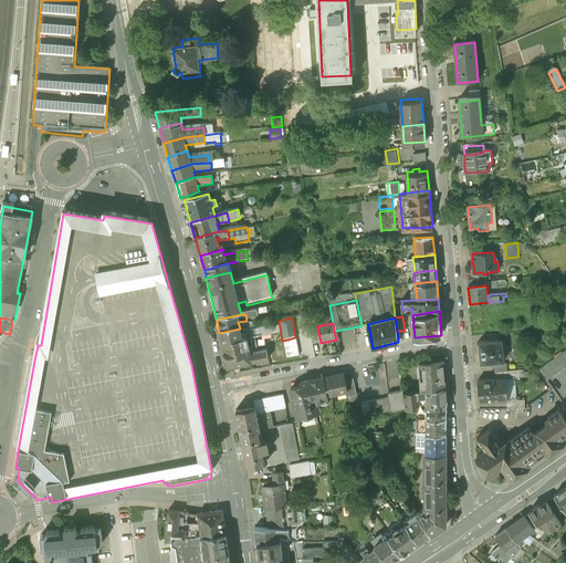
[(317,326),(308,329),(312,345),(321,343),(317,326)]
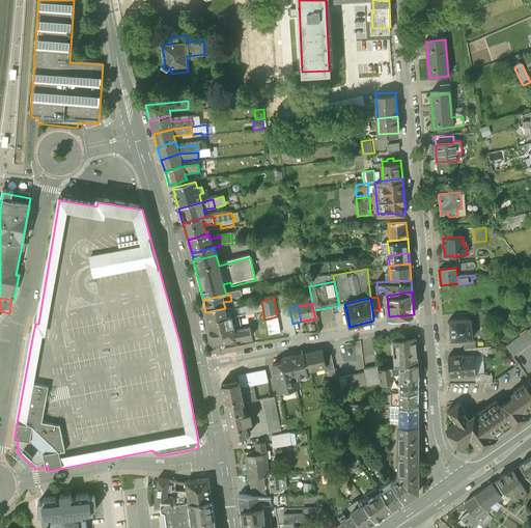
[(225,313),(225,308),(205,312),(208,324),(238,317),(235,311),(225,313)]
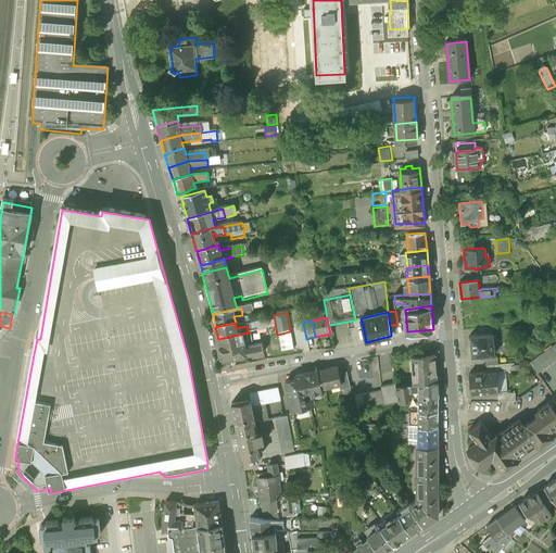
[(252,344),(250,332),(249,332),(218,339),(223,363),(264,354),(262,346),(248,349),(248,346),(252,344)]
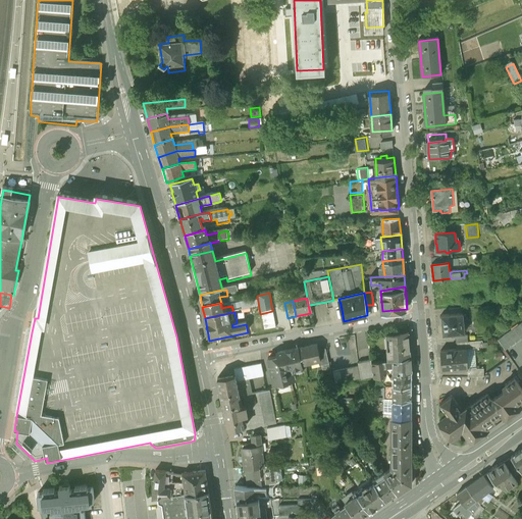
[(440,318),(440,325),(442,324),(444,334),(455,334),(464,333),(463,324),(466,323),(465,315),(463,316),(463,315),(450,316),(442,316),(442,318),(440,318)]
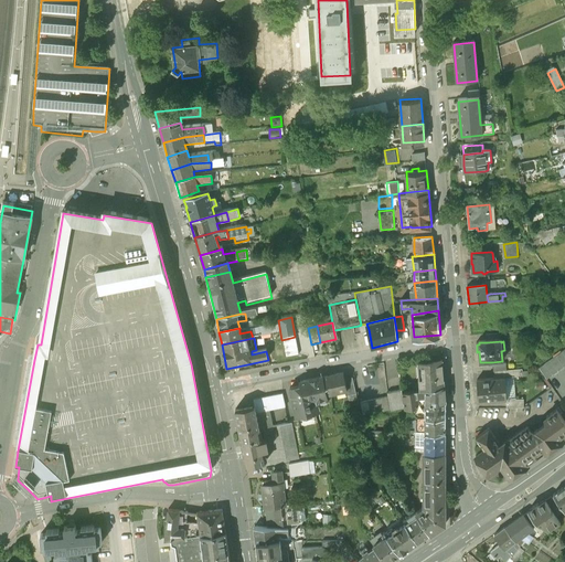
[(546,380),(564,367),(564,350),(539,369),(546,380)]
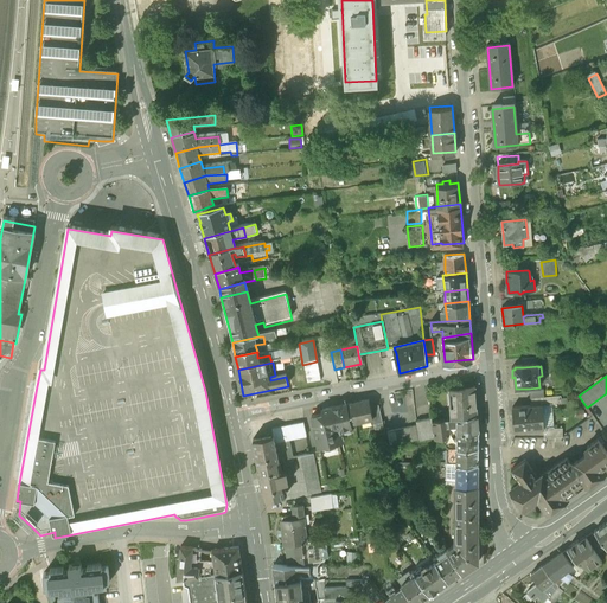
[(29,385),(11,482),(19,483),(37,386),(29,385)]
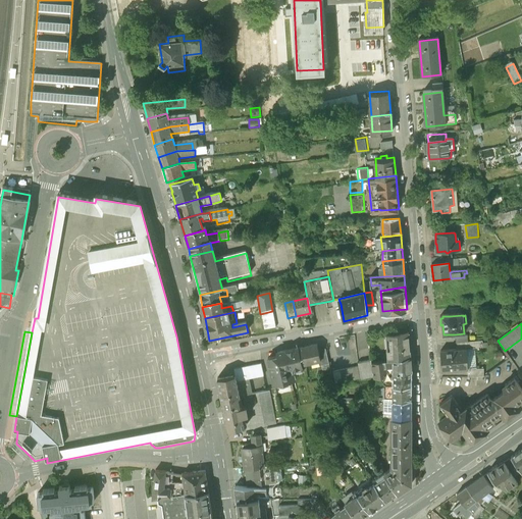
[(386,333),(388,360),(394,360),(411,357),(409,332),(386,333)]
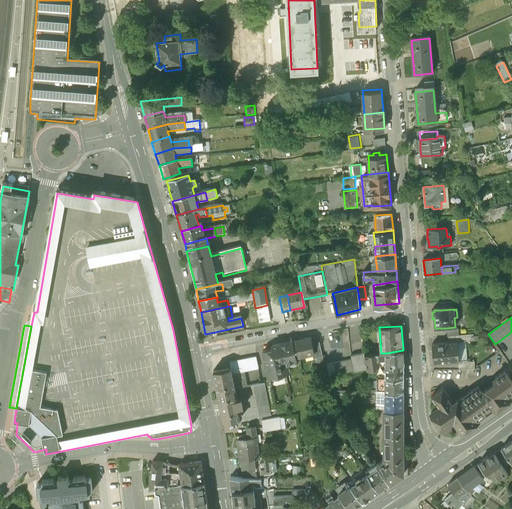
[(455,330),(455,327),(446,328),(447,337),(457,336),(458,336),(458,329),(455,330)]
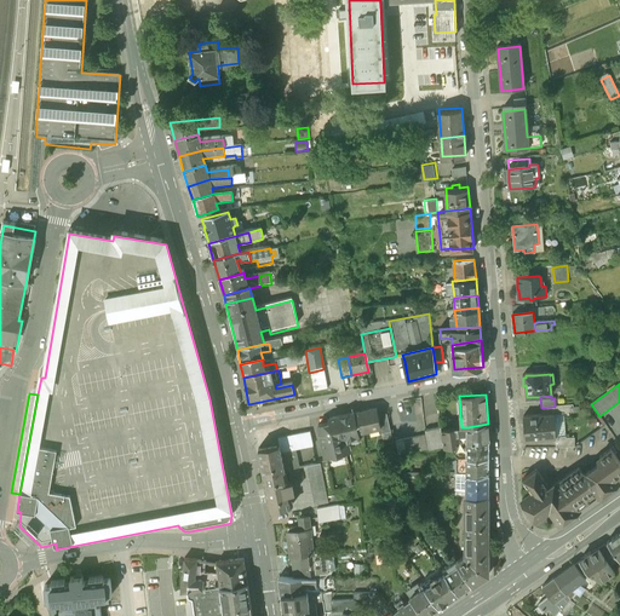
[(355,415),(359,435),(380,430),(382,430),(378,418),(377,410),(355,415)]
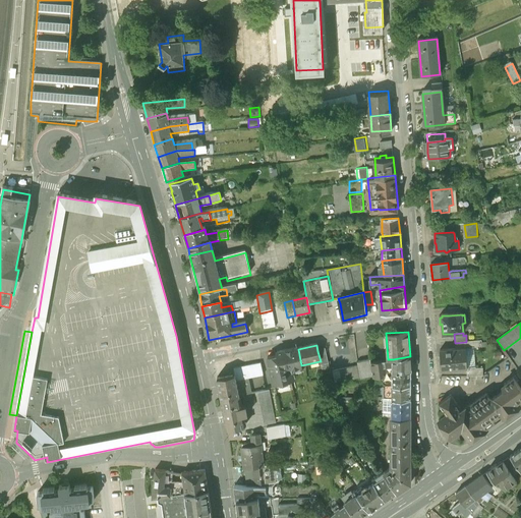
[(467,369),(475,369),(474,348),(465,349),(440,351),(441,361),(441,371),(467,369)]
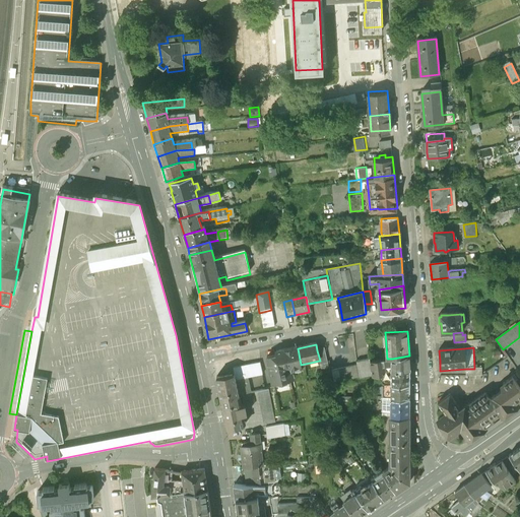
[(272,386),(273,386),(288,383),(287,378),(294,377),(291,370),(302,368),(301,365),(298,348),(276,352),(277,358),(267,360),(272,386)]
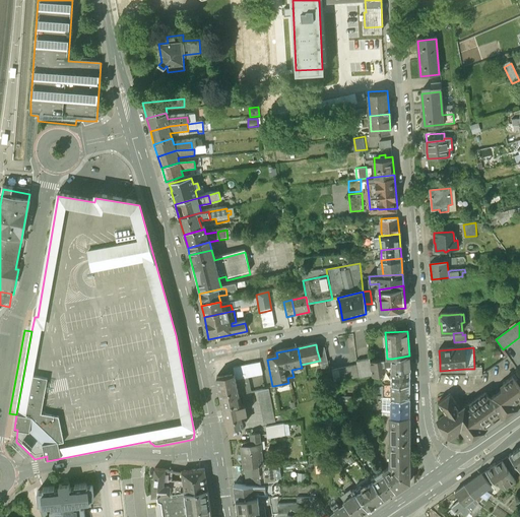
[(320,361),(319,361),(320,366),(328,364),(324,348),(317,350),(320,361)]
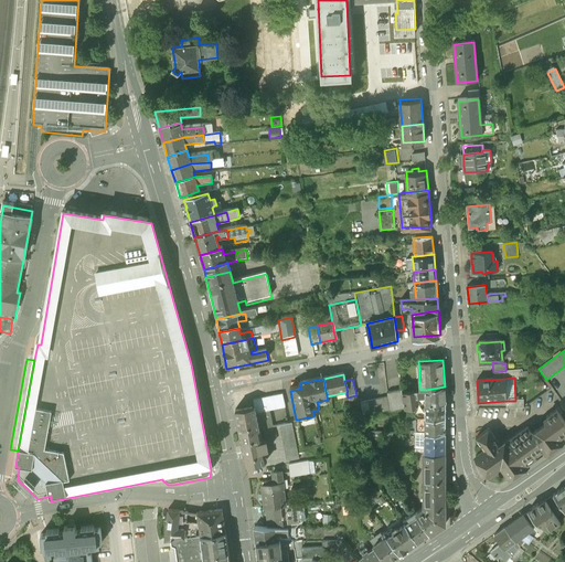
[(426,403),(446,403),(445,386),(426,390),(426,403)]
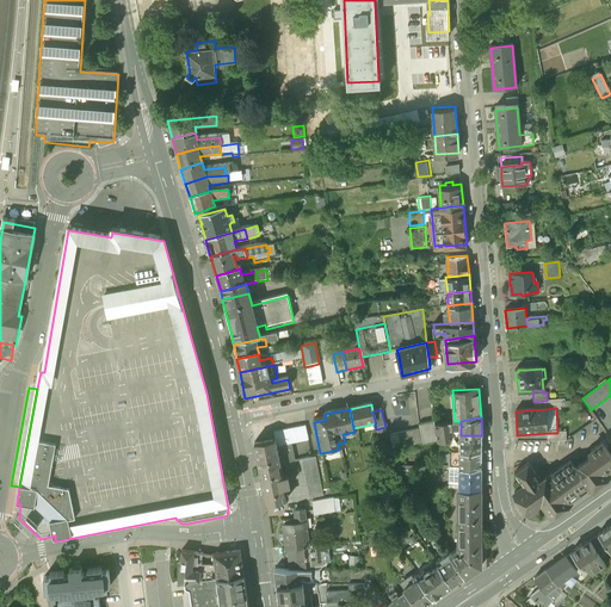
[(437,438),(449,437),(449,435),(454,434),(451,422),(436,425),(436,426),(437,438)]
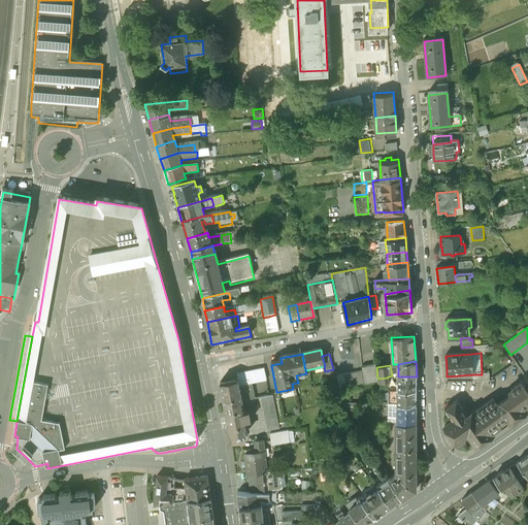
[(376,368),(363,370),(363,371),(365,384),(378,381),(377,379),(376,368)]
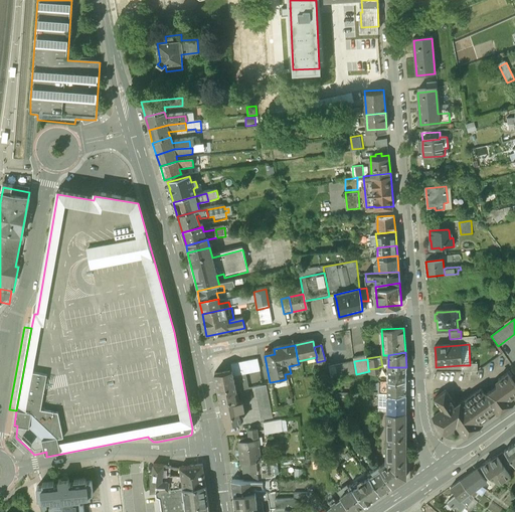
[(230,367),(231,373),(235,394),(248,391),(245,377),(260,374),(258,361),(230,367)]
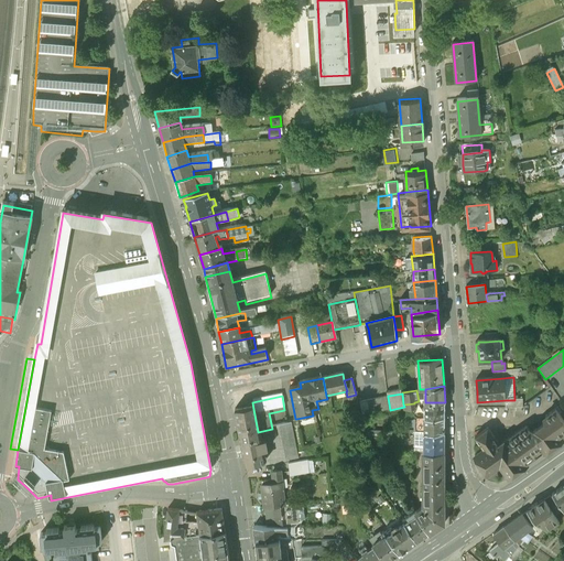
[(359,403),(362,417),(390,410),(388,397),(359,403)]
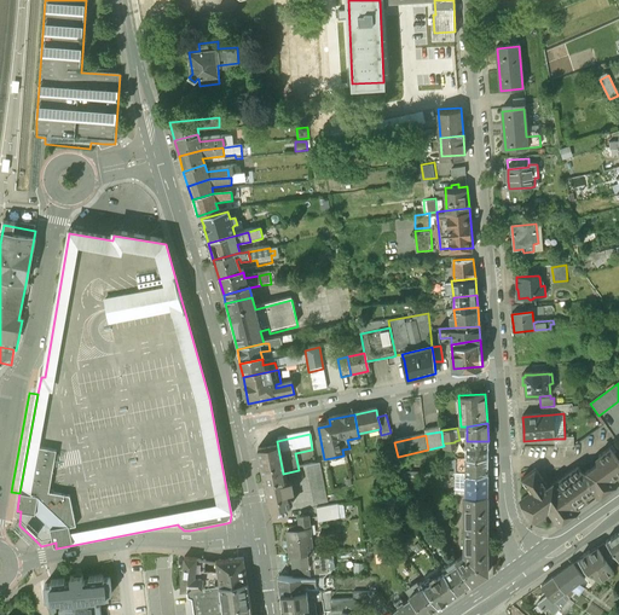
[(555,439),(555,448),(573,448),(573,439),(565,439),(555,439)]
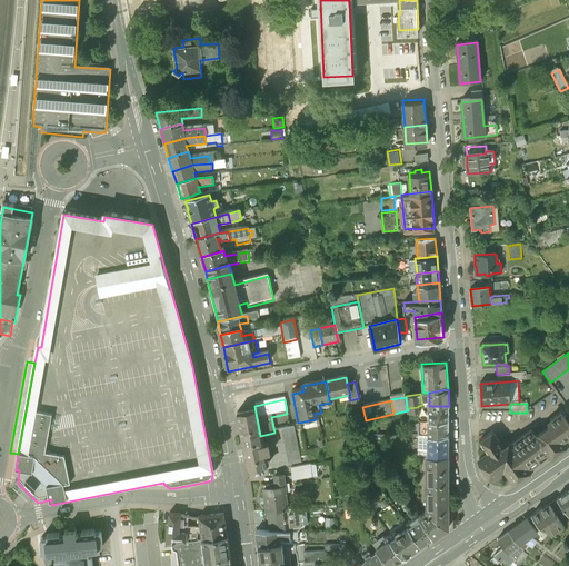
[(429,407),(429,421),(449,421),(449,406),(429,406),(429,407)]
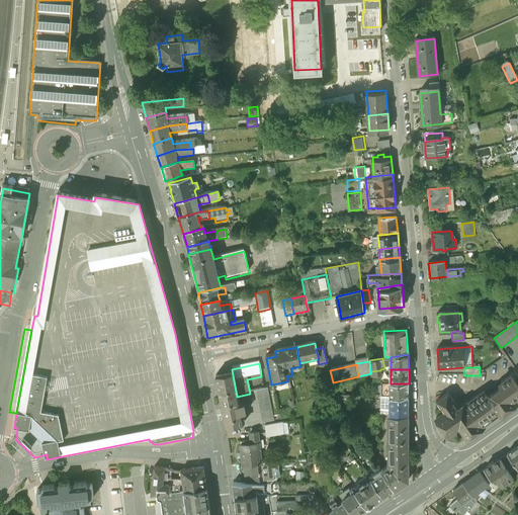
[(384,382),(391,383),(391,370),(380,370),(380,382),(384,382)]
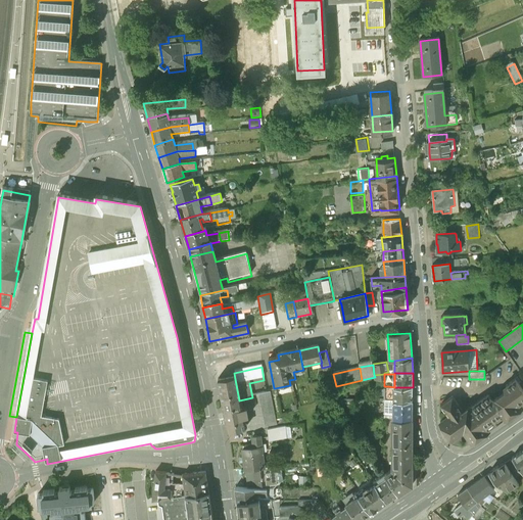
[(239,400),(235,379),(218,382),(222,404),(239,400)]
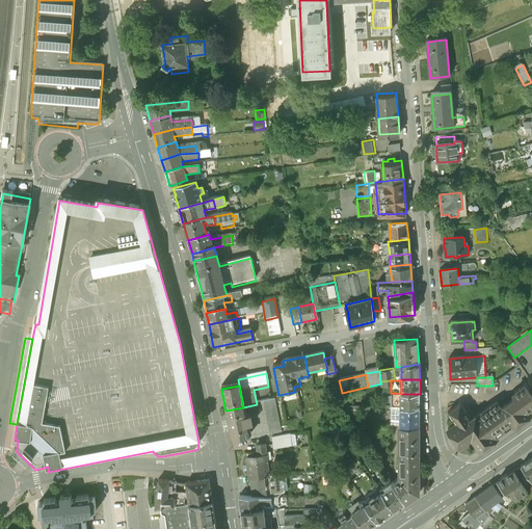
[(280,395),(282,405),(302,400),(300,386),(294,387),(295,392),(280,395)]
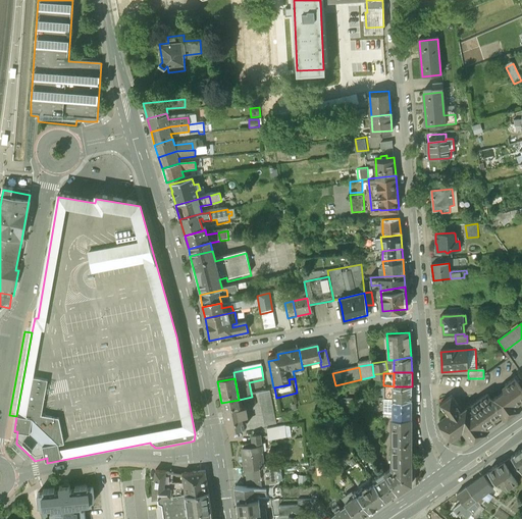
[(448,417),(442,420),(454,437),(462,431),(468,439),(485,427),(486,429),(503,418),(502,416),(518,404),(517,403),(521,399),(521,391),(514,379),(506,385),(508,390),(491,401),(488,396),(463,413),(452,397),(442,404),(451,415),(448,417)]
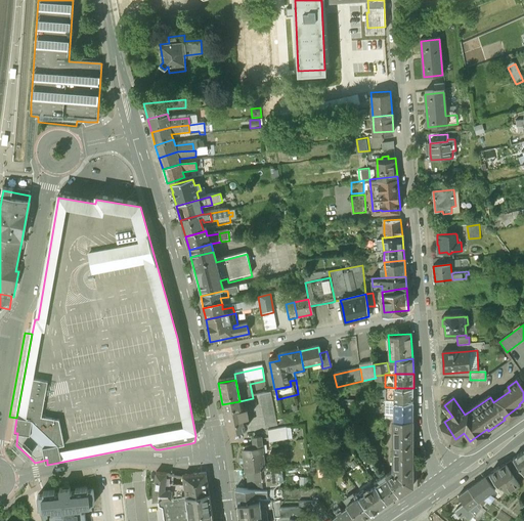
[(395,390),(395,401),(413,402),(413,388),(395,388),(395,390)]
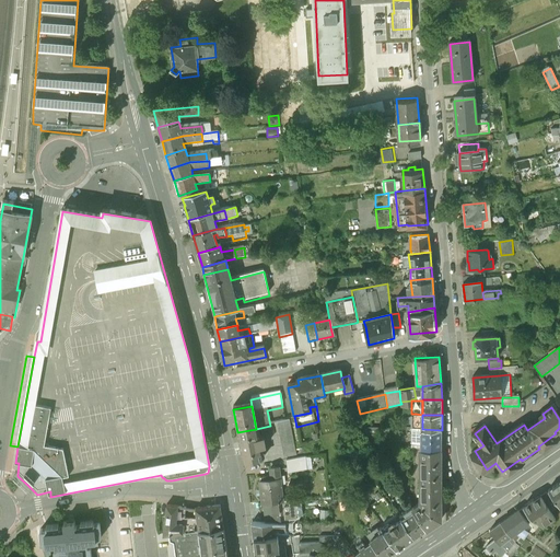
[(289,422),(277,425),(283,460),(295,457),(289,422)]
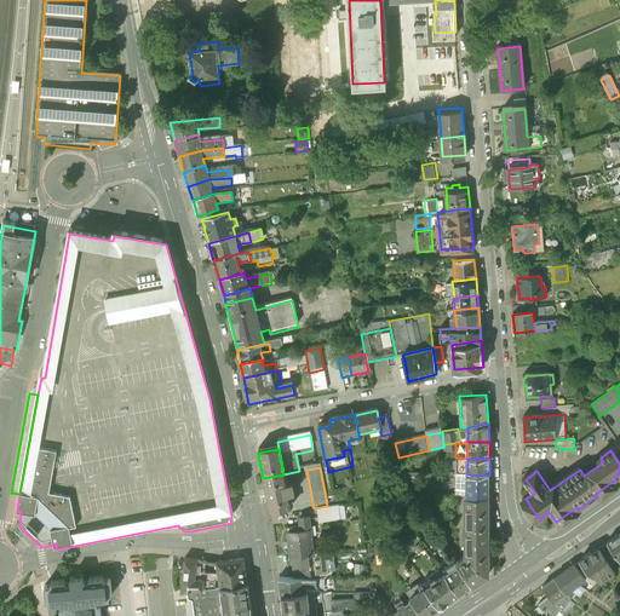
[(263,478),(270,514),(291,511),(288,498),(292,498),(290,485),(286,487),(283,475),(263,478)]
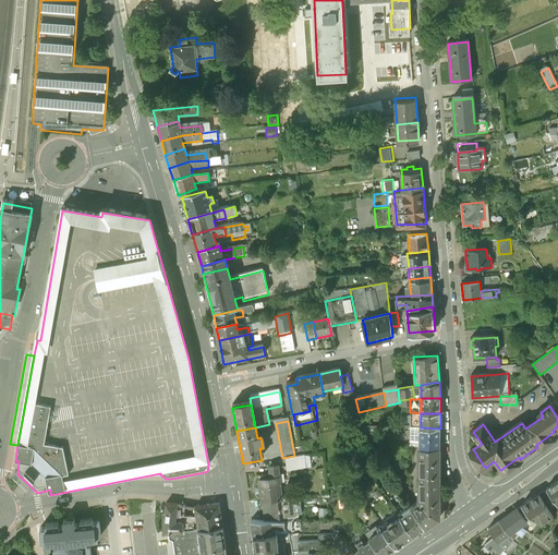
[(420,427),(420,447),(439,448),(440,429),(421,427),(420,427)]
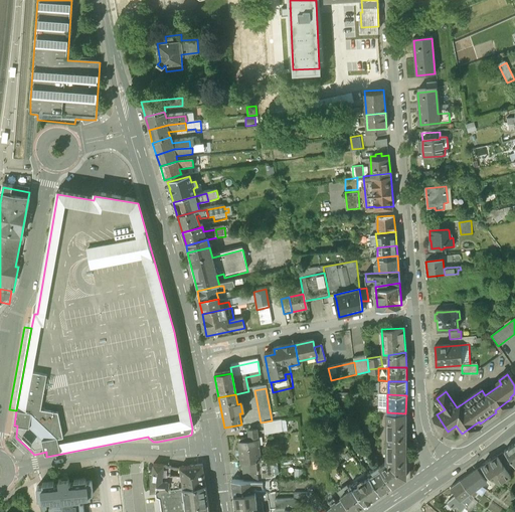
[(437,398),(435,399),(442,411),(445,409),(437,398)]
